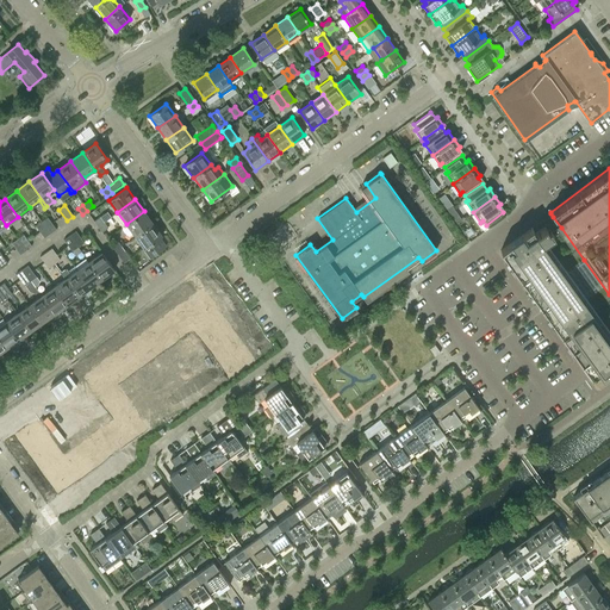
[(126,224),(135,236),(153,223),(144,211),(126,224)]
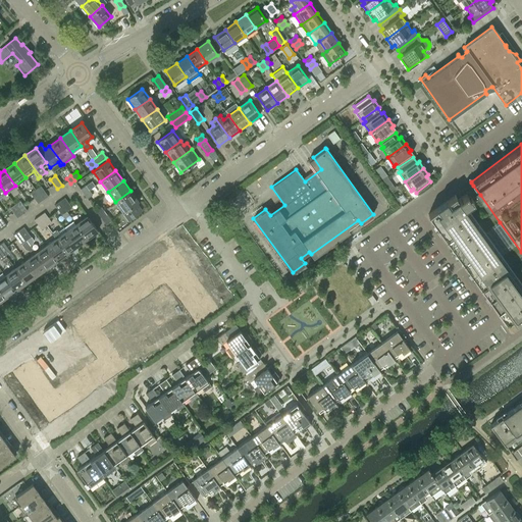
[(48,196),(44,191),(41,187),(36,190),(43,200),(48,196)]
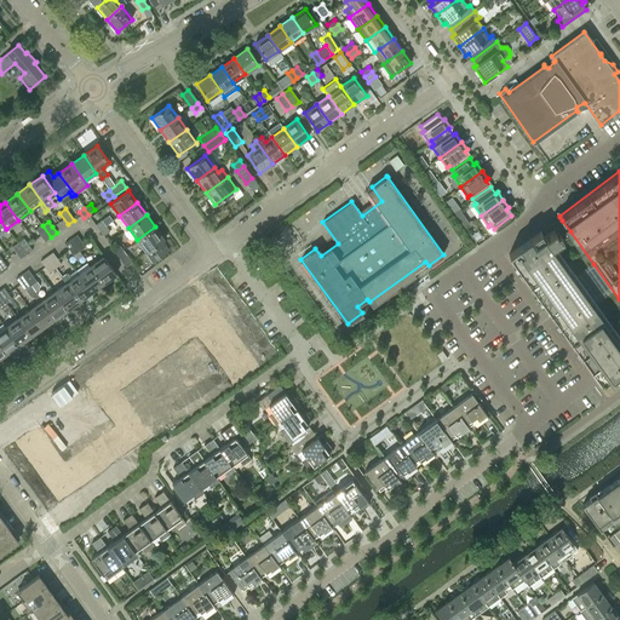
[(45,241),(51,237),(42,225),(36,229),(45,241)]
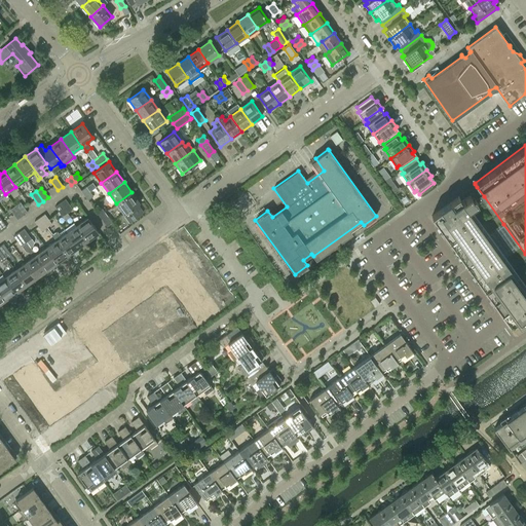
[(94,196),(89,191),(83,195),(87,200),(94,196)]
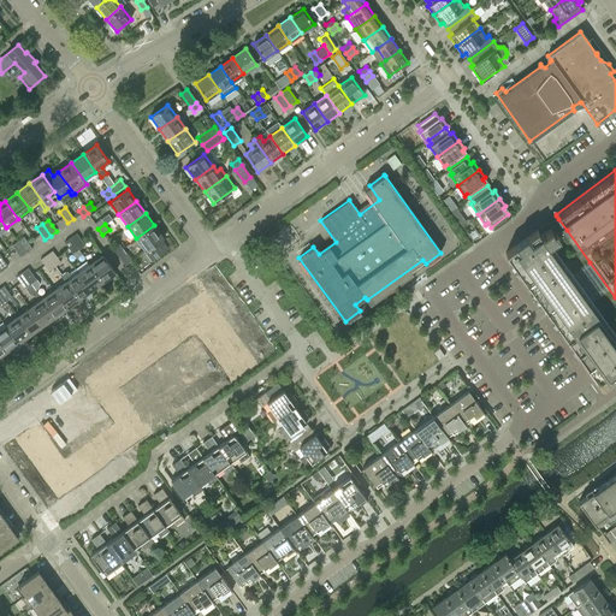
[(164,238),(154,225),(136,238),(144,250),(142,253),(149,262),(167,249),(161,240),(164,238)]
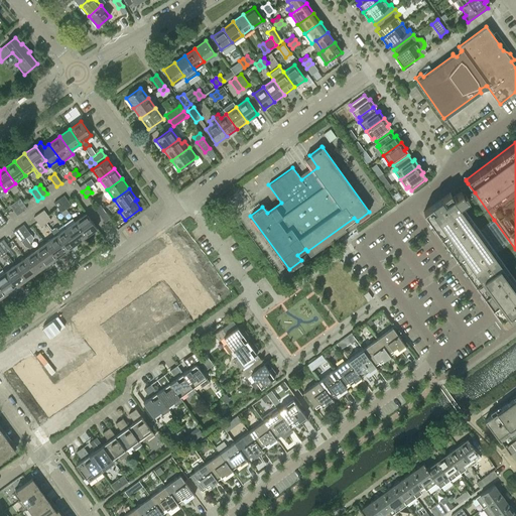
[(423,212),(432,225),(456,256),(460,263),(491,306),(500,318),(501,318),(508,313),(511,316),(515,313),(515,314),(515,313),(515,285),(488,246),(480,235),(458,206),(468,199),(468,198),(465,195),(465,194),(463,195),(461,191),(460,192),(453,197),(450,194),(449,192),(439,200),(438,199),(429,205),(430,207),(423,212)]
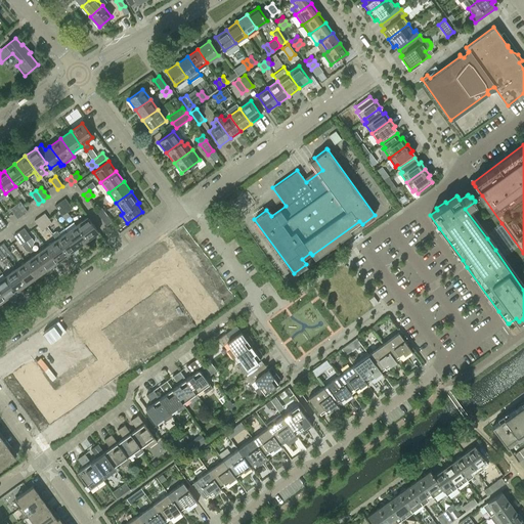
[(523,253),(501,223),(482,195),(476,201),(475,202),(465,209),(487,238),(495,250),(523,290),(523,253)]
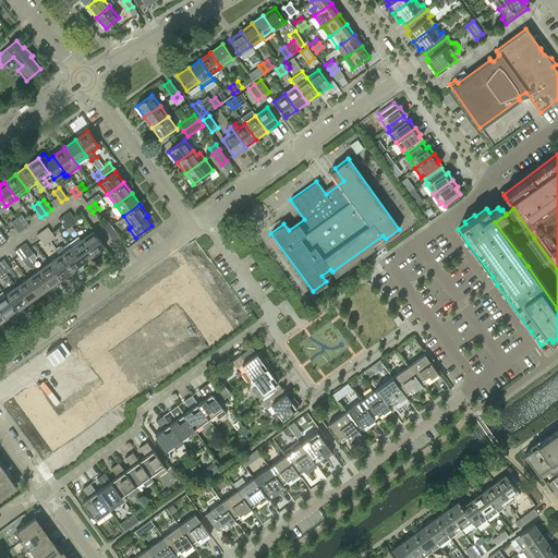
[(69,211),(63,216),(72,226),(76,222),(69,211)]
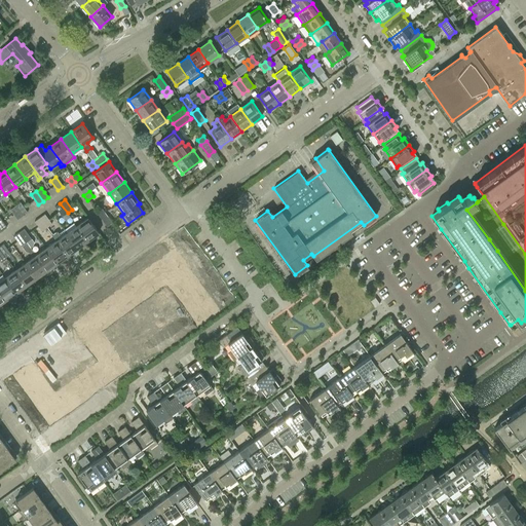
[(23,216),(28,213),(21,202),(15,207),(23,216)]
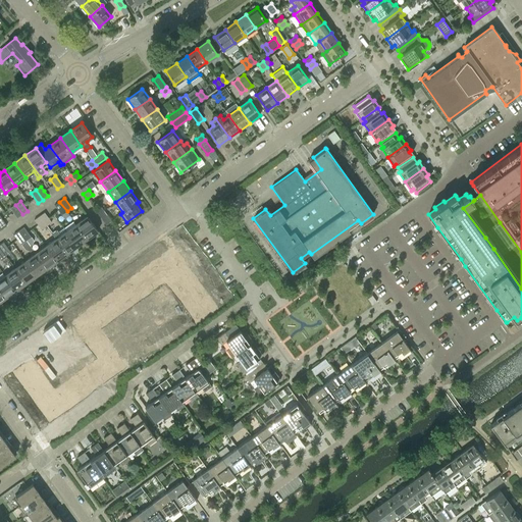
[(59,202),(55,205),(62,215),(67,211),(59,202)]
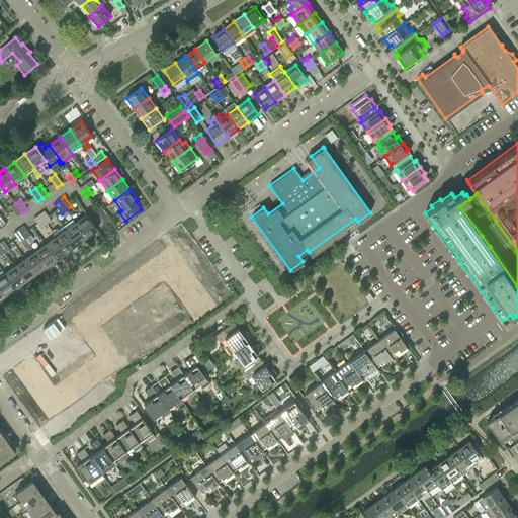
[(17,217),(22,212),(15,203),(10,206),(17,217)]
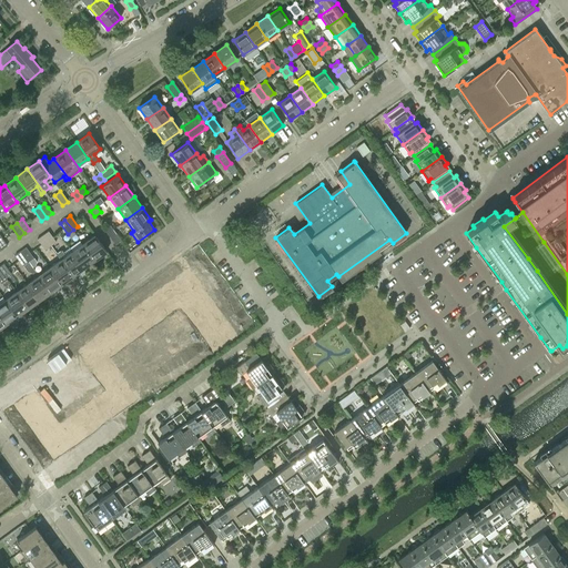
[(107,233),(112,229),(109,224),(103,229),(107,233)]
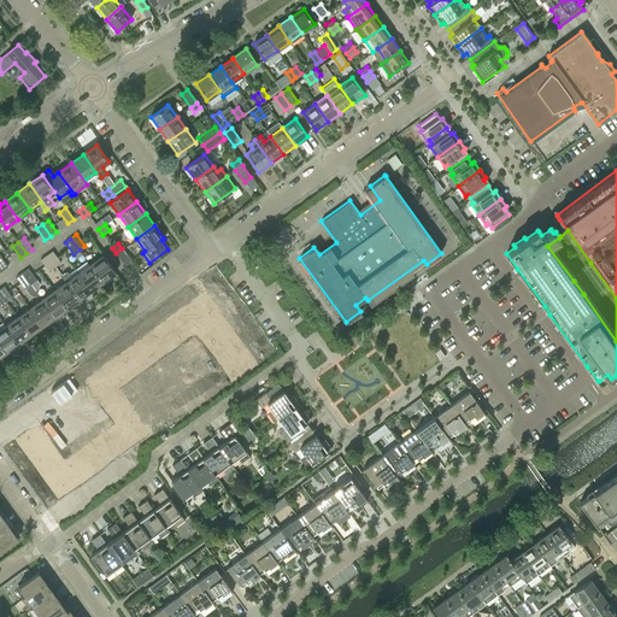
[(131,262),(122,248),(116,253),(125,266),(131,262)]
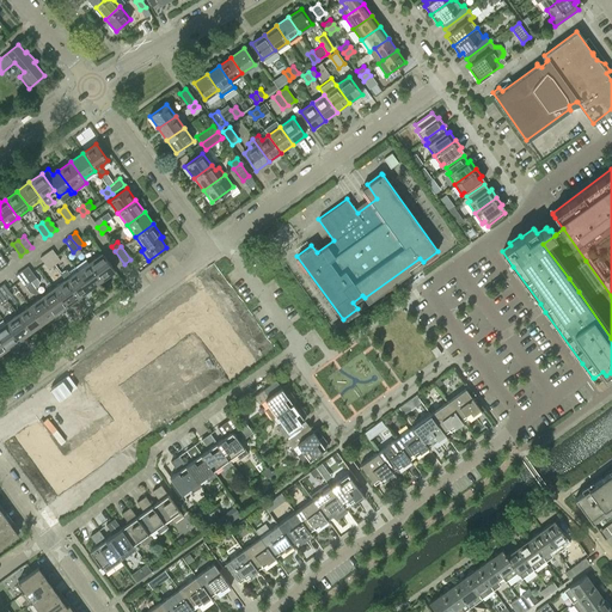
[(51,250),(46,254),(54,265),(60,261),(51,250)]
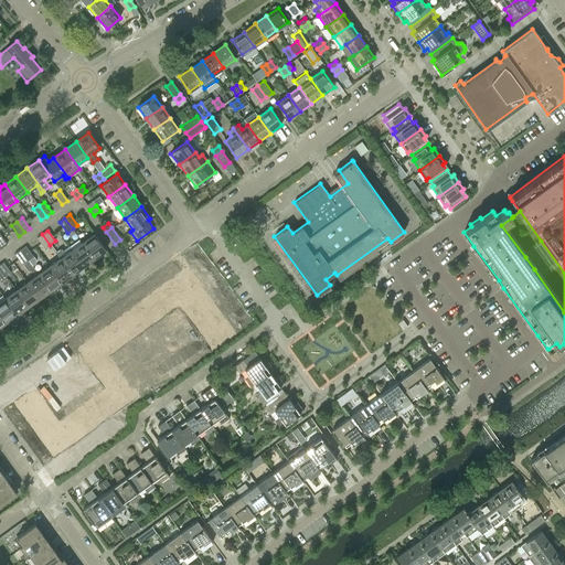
[(36,238),(41,244),(44,249),(50,245),(42,234),(36,238)]
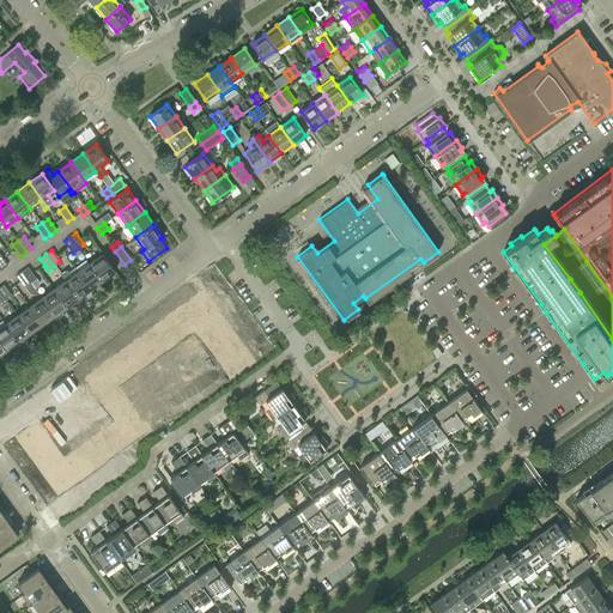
[(90,263),(102,280),(115,272),(102,254),(90,263)]
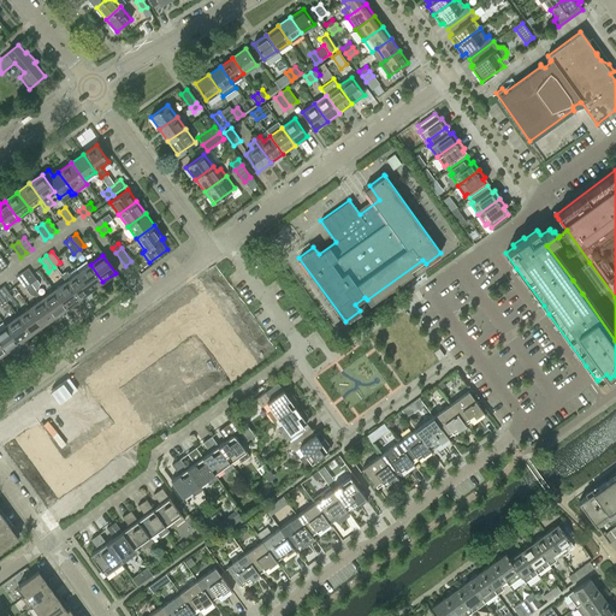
[(77,273),(90,291),(102,282),(90,265),(77,273)]
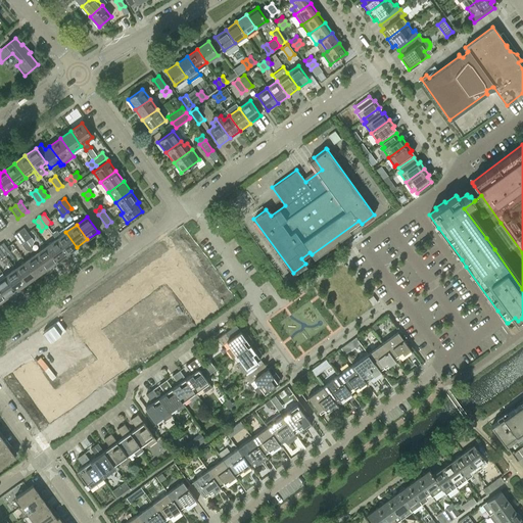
[(31,238),(28,233),(24,228),(18,232),(26,241),(31,238)]
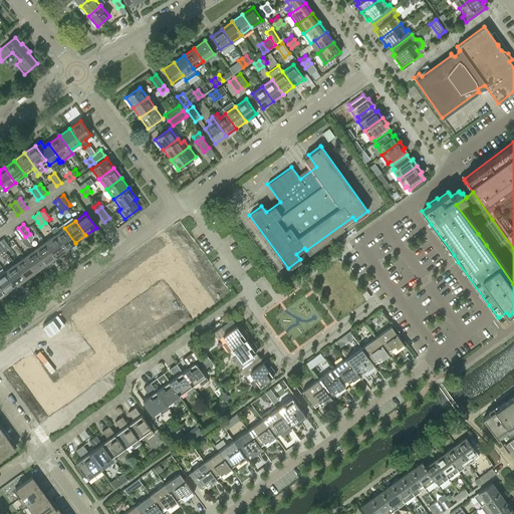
[(75,243),(64,228),(60,232),(55,226),(51,229),(55,235),(54,235),(65,250),(75,243)]
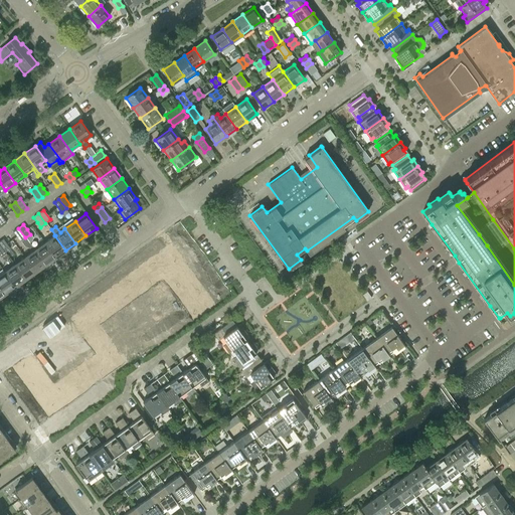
[(20,241),(25,237),(18,228),(13,231),(20,241)]
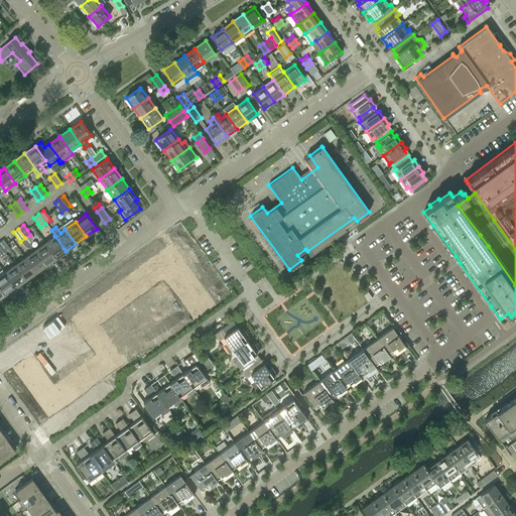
[(55,258),(66,251),(54,236),(45,243),(55,258)]
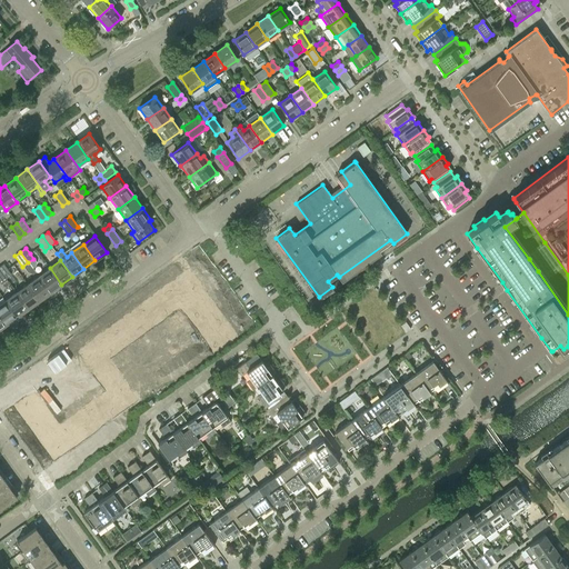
[(0,270),(6,279),(11,275),(3,263),(0,266),(0,270)]
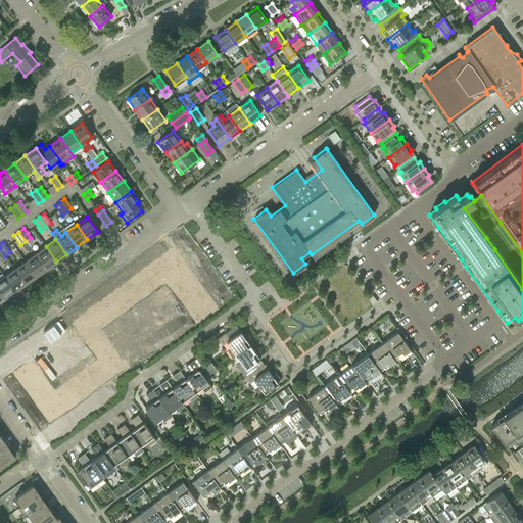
[(35,254),(46,270),(56,262),(46,246),(35,254)]
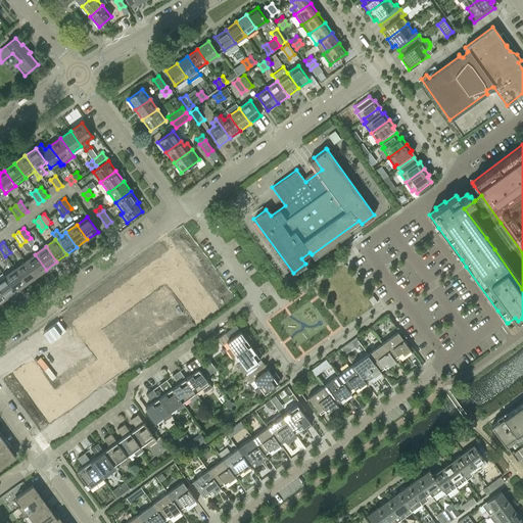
[(99,360),(37,405),(49,421),(125,367),(98,330),(186,267),(174,249),(73,322),(99,360)]
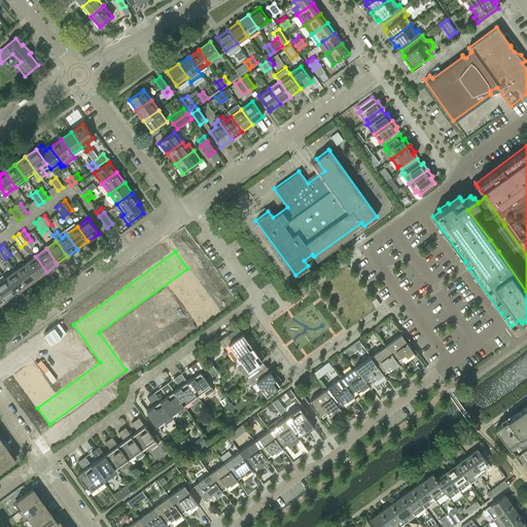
[(25,264),(36,279),(46,272),(35,256),(25,264)]
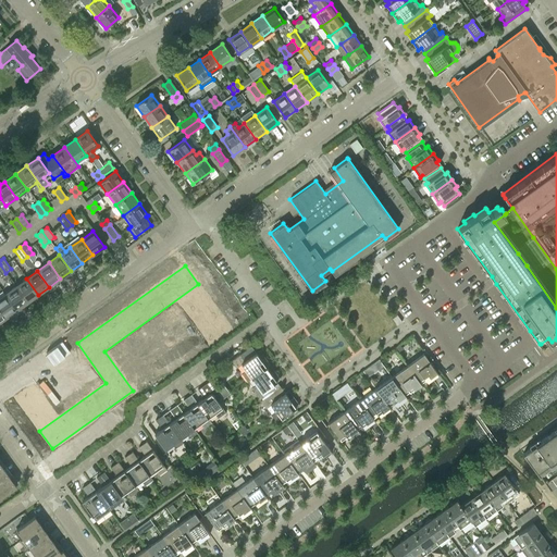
[(15,286),(27,302),(38,295),(26,279),(15,286)]
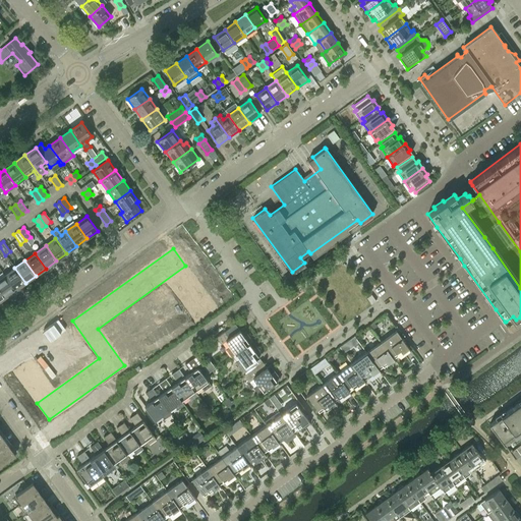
[(4,276),(14,291),(25,283),(14,268),(4,276)]
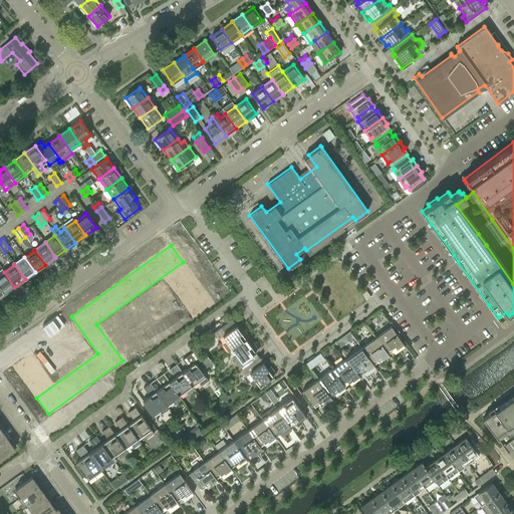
[(187,268),(168,281),(194,318),(213,304),(187,268)]
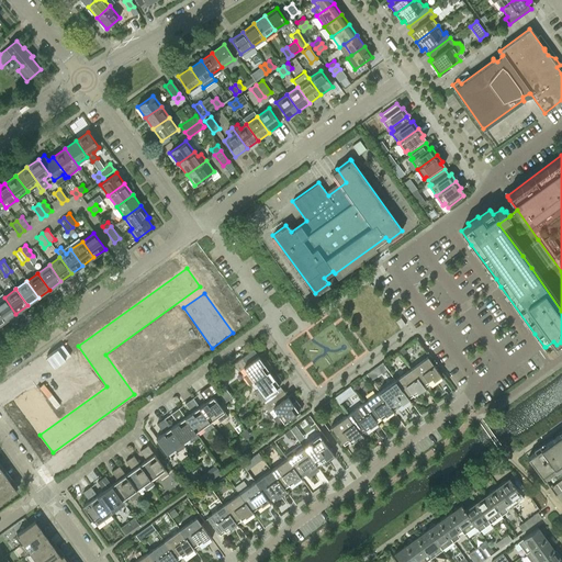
[(0,314),(4,322),(15,314),(4,298),(0,300),(0,314)]
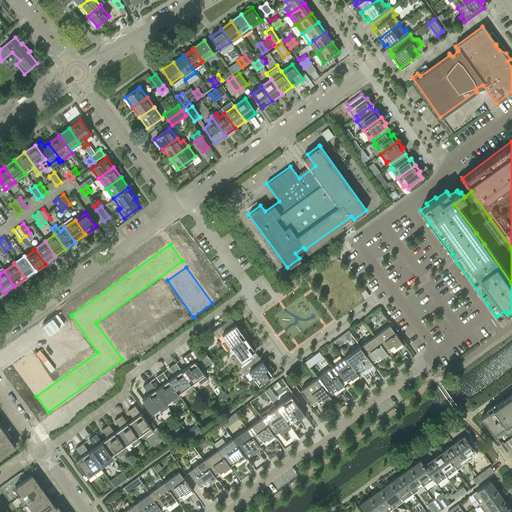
[(365,299),(369,295),(365,289),(360,293),(365,299)]
